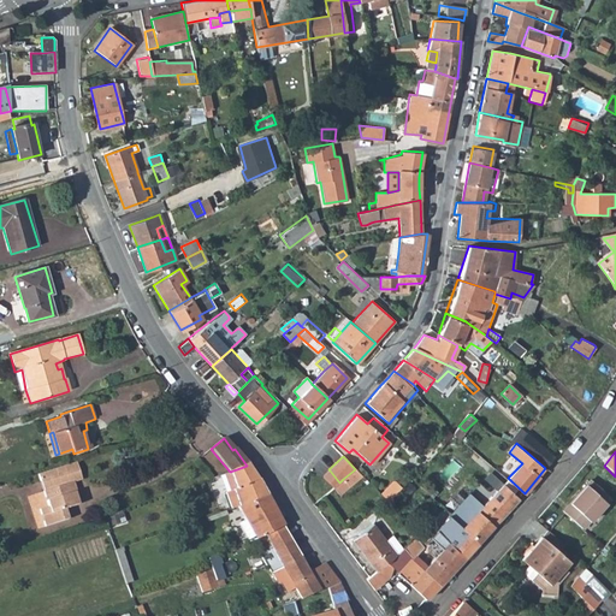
[(80,472),(77,462),(47,472),(49,479),(51,481),(80,472)]
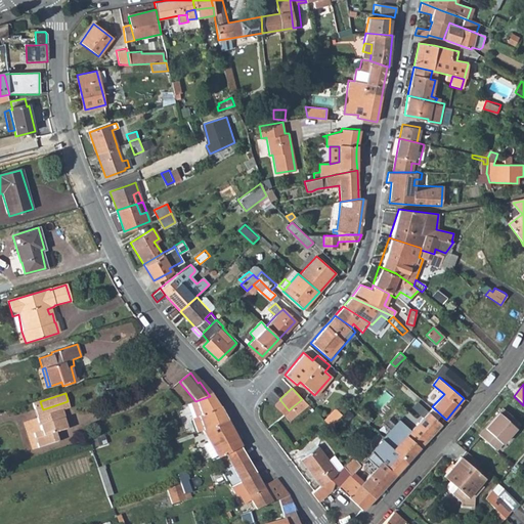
[(226,423),(210,396),(195,401),(203,413),(198,417),(197,421),(203,432),(205,431),(226,423)]
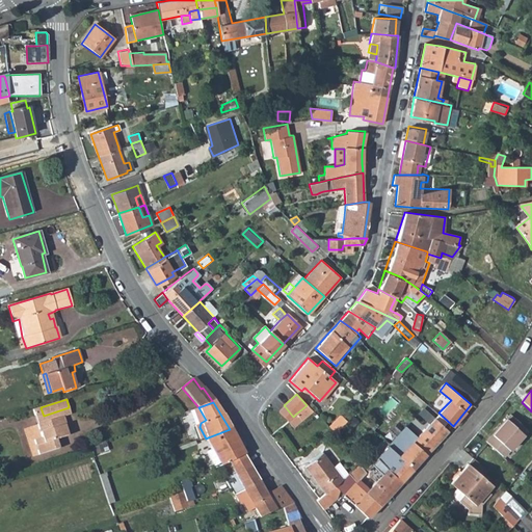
[(307,405),(296,414),(301,421),(313,411),(307,405)]
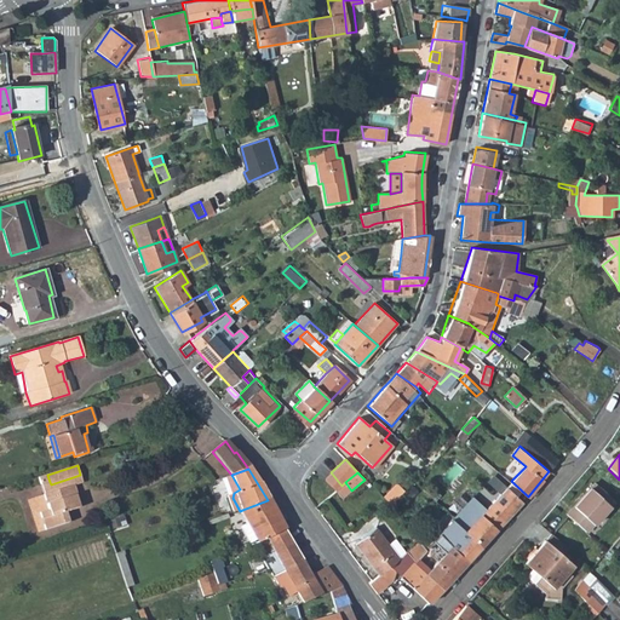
[(326,478),(334,491),(342,486),(332,474),(326,478)]
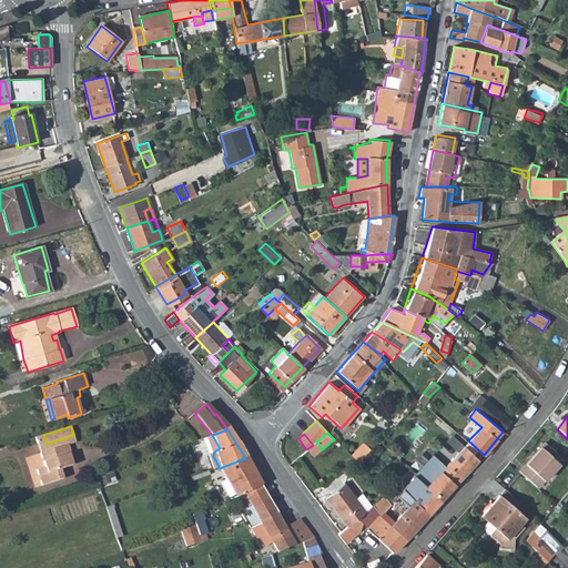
[(434,454),(415,474),(428,487),(442,500),(480,458),(454,434),(448,440),(459,452),(446,465),(434,454)]
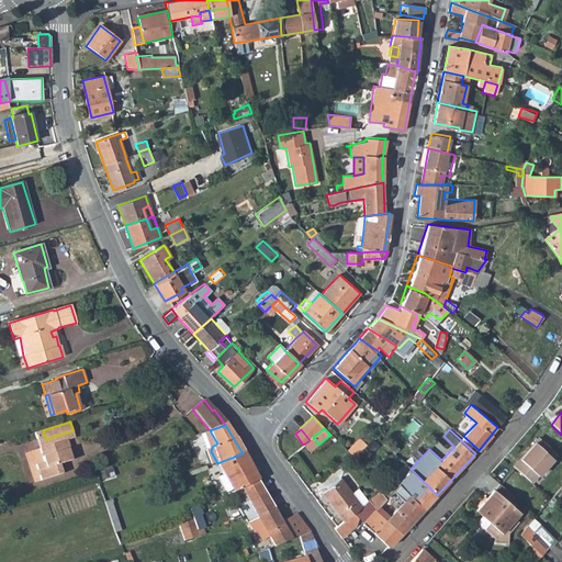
[(36,440),(45,437),(43,430),(34,434),(36,440)]
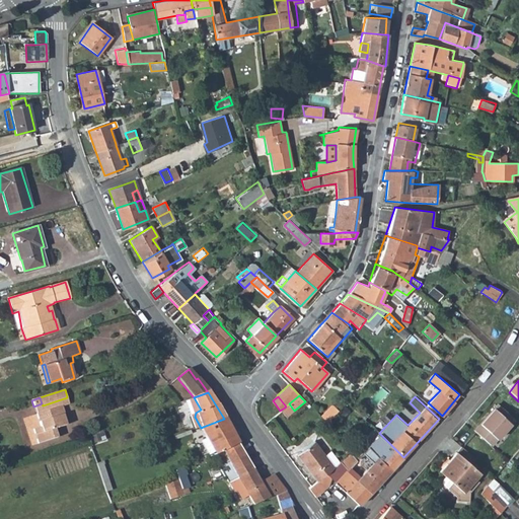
[(69,405),(67,397),(43,405),(45,413),(36,415),(41,428),(33,430),(39,445),(58,439),(55,430),(66,426),(63,416),(65,415),(62,408),(69,405)]
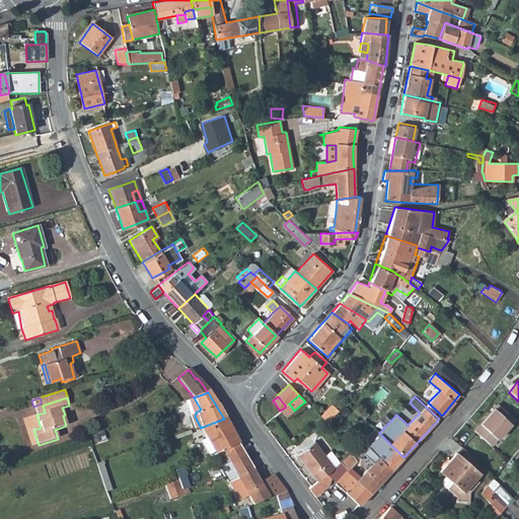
[(187,399),(195,417),(196,413),(201,410),(194,397),(187,399)]
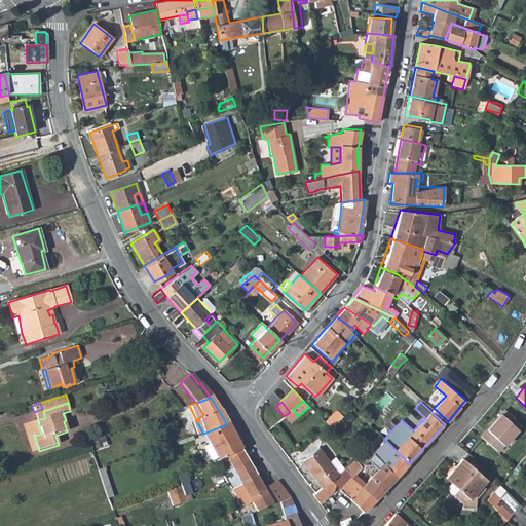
[(298,416),(293,409),(290,412),(284,416),(290,423),(298,416)]
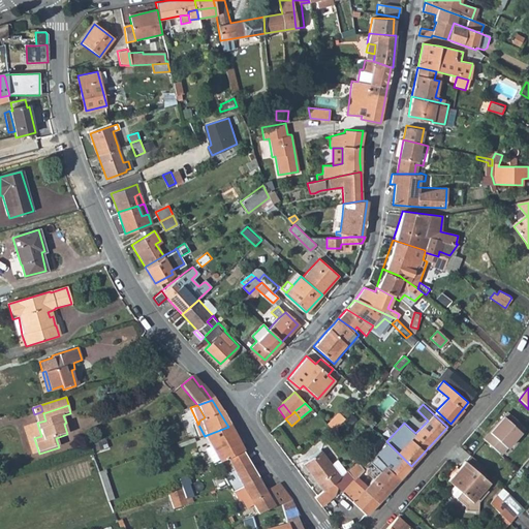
[(507,412),(483,439),(499,454),(523,427),(507,412)]
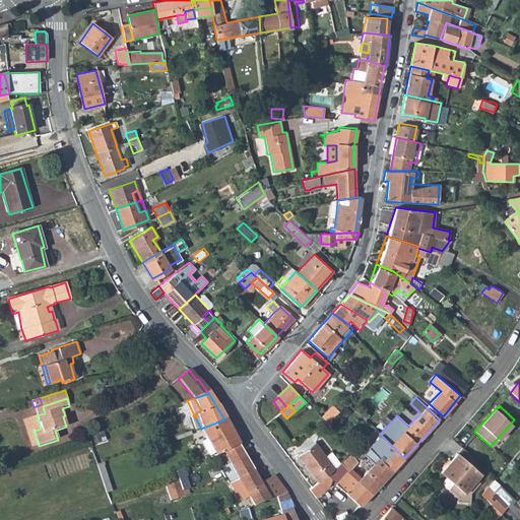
[(332,406),(322,417),(327,424),(338,412),(332,406)]
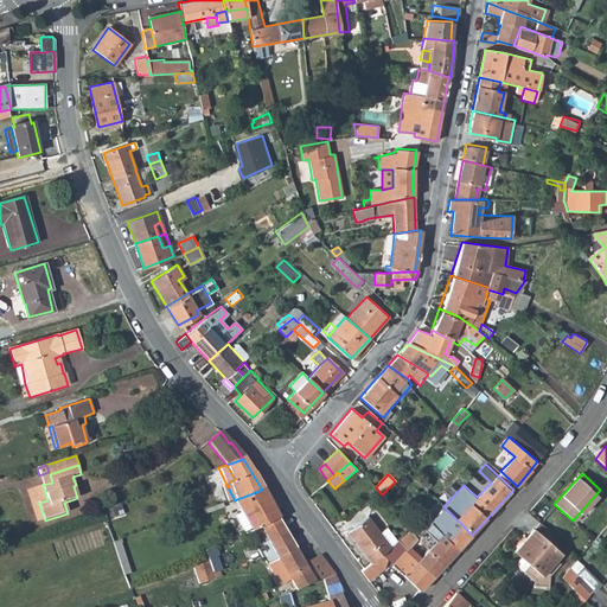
[(237,499),(240,502),(262,491),(262,490),(237,499)]
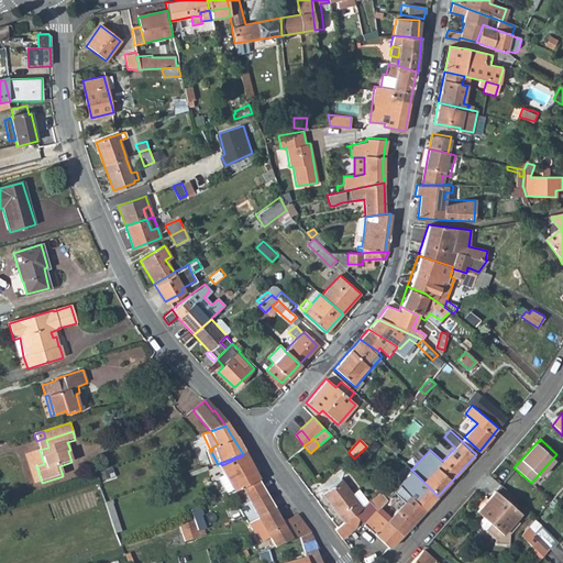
[(220,477),(228,495),(234,493),(257,483),(258,482),(251,467),(243,455),(222,465),(225,475),(220,477)]
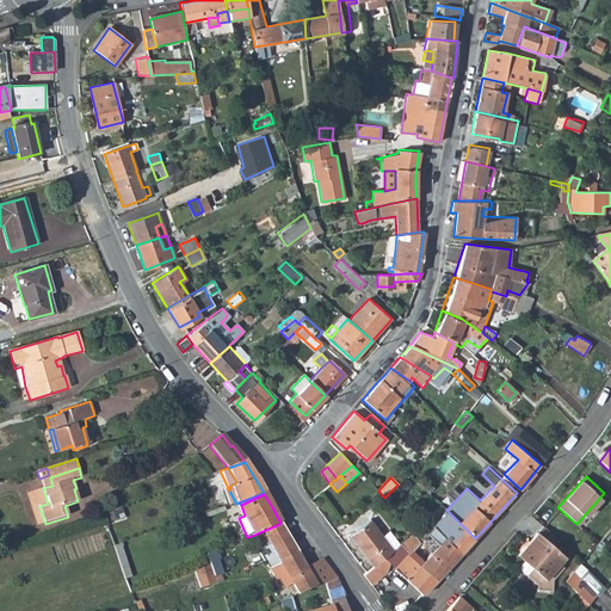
[(446,510),(433,524),(445,536),(462,553),(475,538),(461,524),(446,510)]
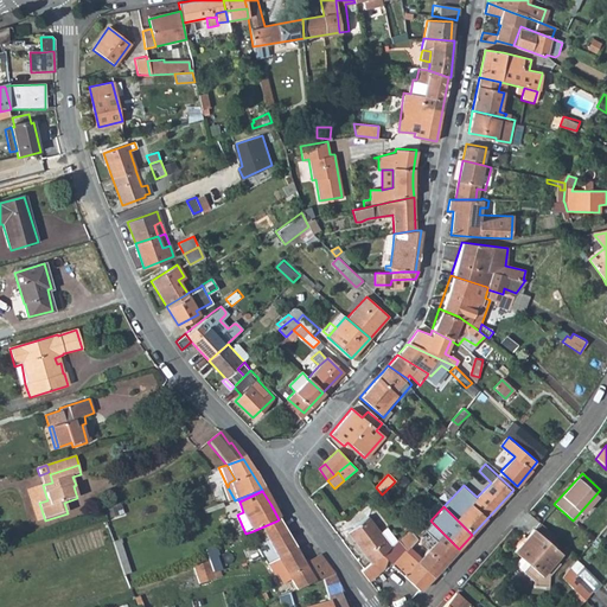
[(349,531),(371,562),(391,545),(391,544),(397,540),(387,526),(381,531),(368,515),(349,531)]
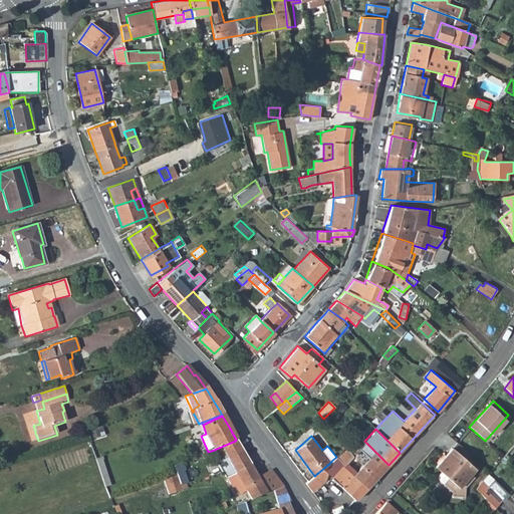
[(250,466),(235,441),(214,450),(219,461),(223,472),(227,471),(229,476),(235,473),(250,466)]
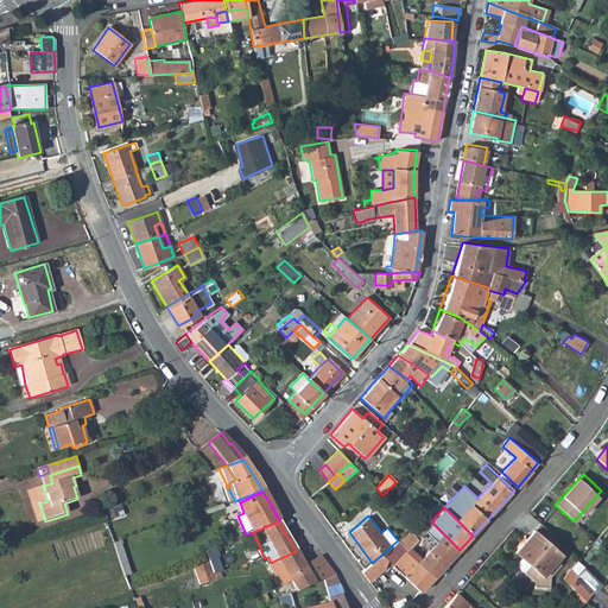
[(416,537),(418,539),(409,550),(419,559),(417,562),(434,578),(460,550),(443,533),(431,521),(416,537)]
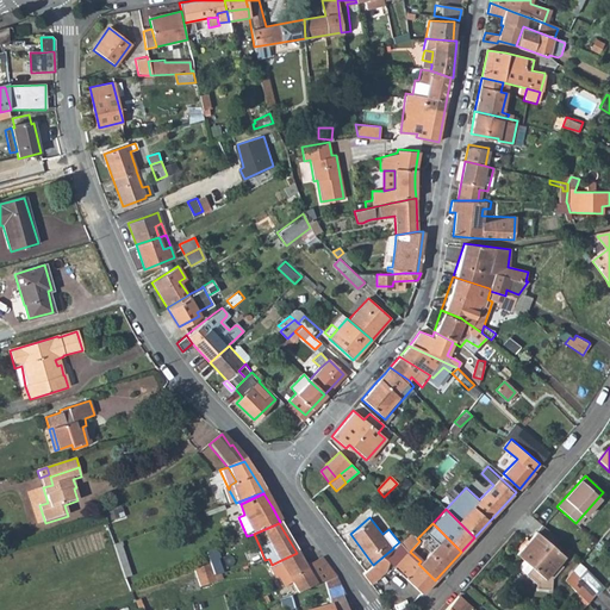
[(556,537),(542,524),(536,531),(551,545),(556,537)]
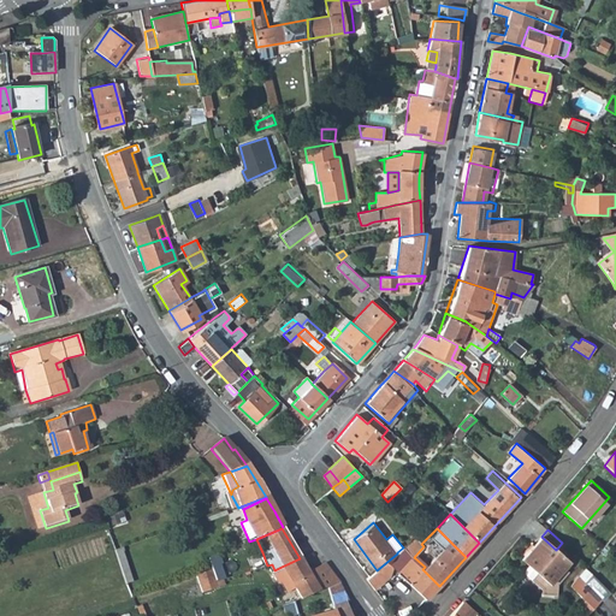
[(542,537),(522,560),(550,584),(569,561),(556,550),(542,537)]
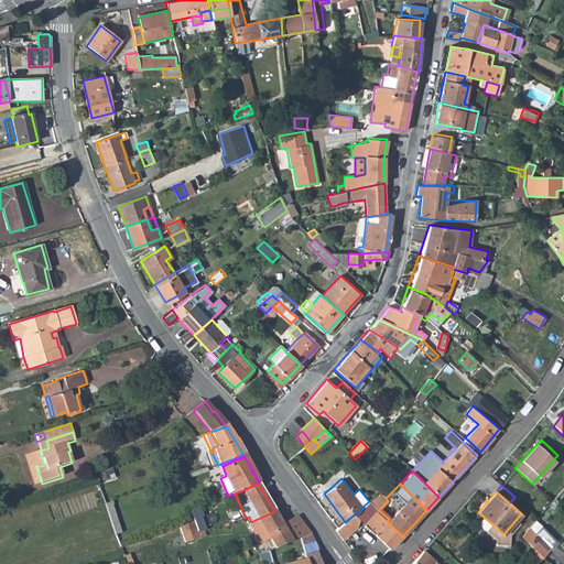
[(389,549),(402,537),(387,521),(389,519),(379,510),(371,500),(369,501),(364,506),(364,507),(345,522),(336,530),(343,540),(362,522),(389,549)]
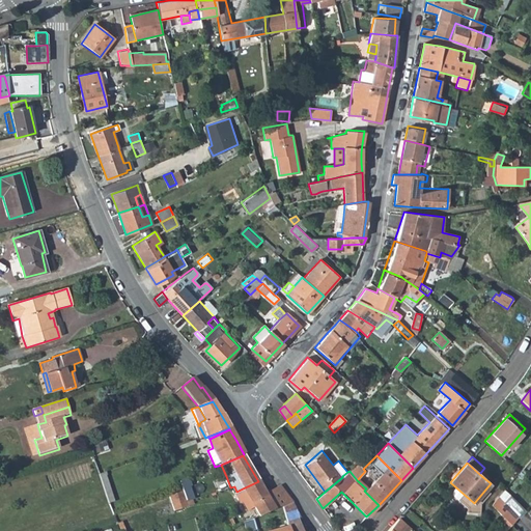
[(107,474),(102,475),(110,500),(115,499),(107,474)]
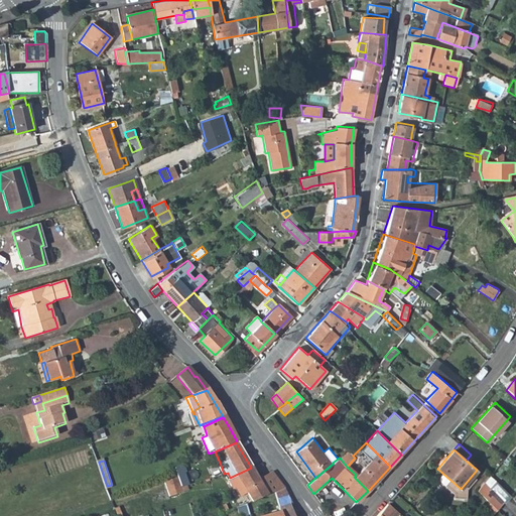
[(246,492),(247,494),(253,504),(255,504),(274,495),(283,490),(270,473),(258,480),(251,468),(236,475),(230,478),(226,480),(232,489),(234,488),(239,496),(246,492)]
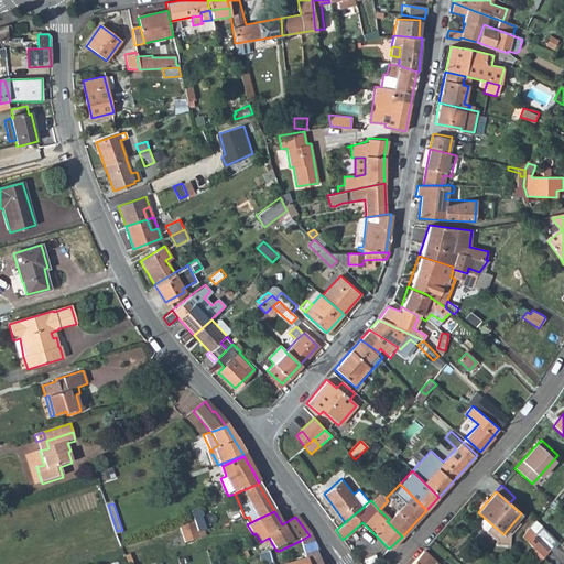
[(194,521),(180,525),(184,538),(198,533),(194,521)]
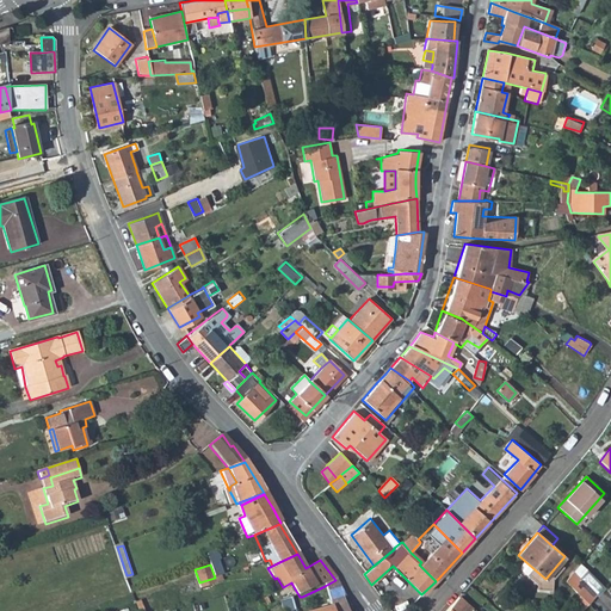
[(597,596),(573,571),(566,579),(580,594),(588,604),(597,596)]
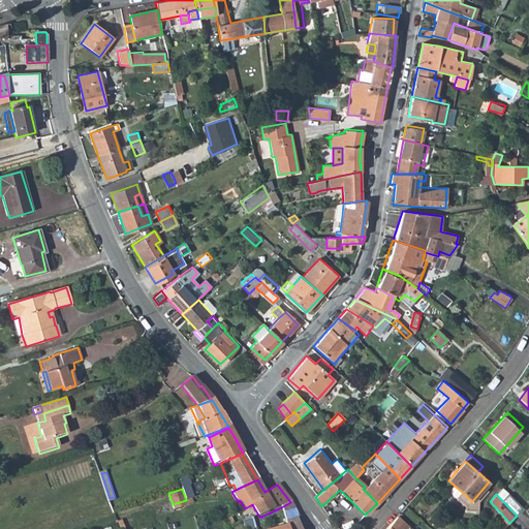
[(281,507),(284,522),(285,526),(286,525),(287,528),(300,528),(297,518),(300,517),(290,502),(281,507)]
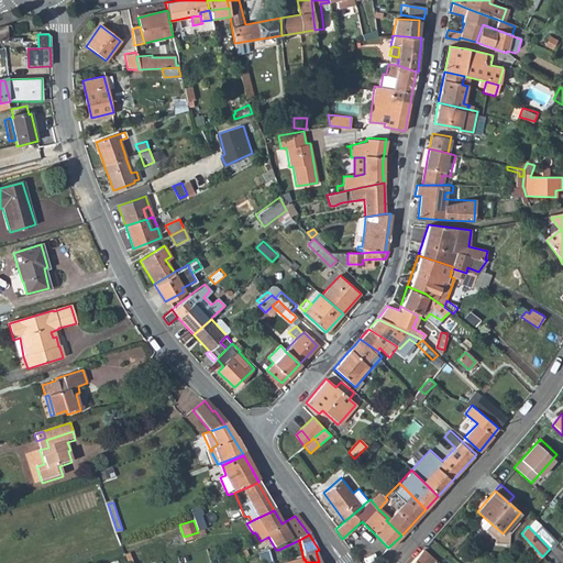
[(537,562),(542,556),(534,548),(529,554),(537,562)]
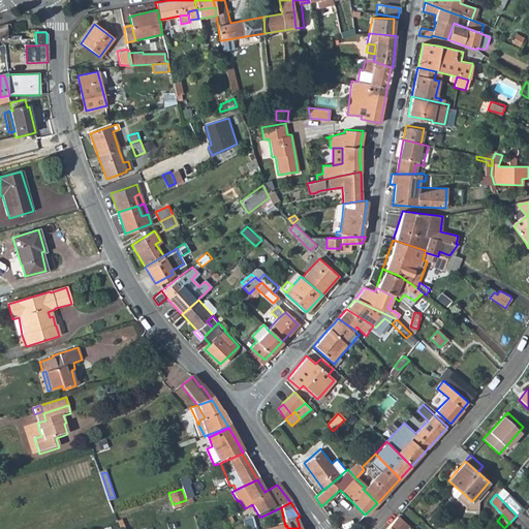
[(411,528),(397,516),(384,528),(411,528)]
